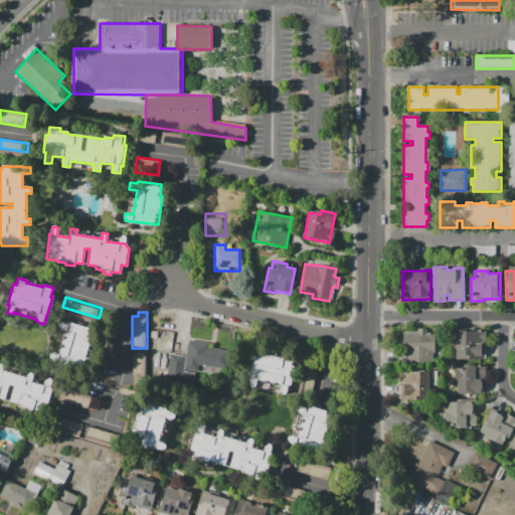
[(67,323),(88,328),(87,331),(90,332),(88,341),(90,342),(83,365),(68,361),(67,366),(57,364),(67,323)]
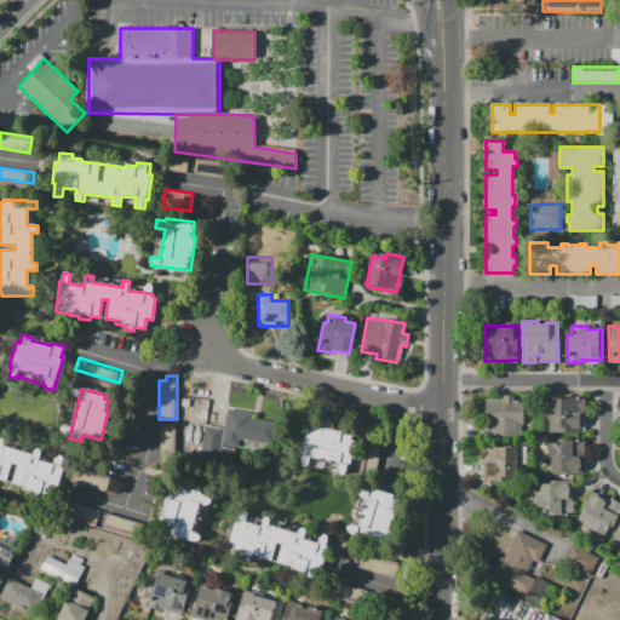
[(523,400),(523,428),(487,428),(486,399),(503,399),(503,395),(514,395),(514,401),(523,400)]
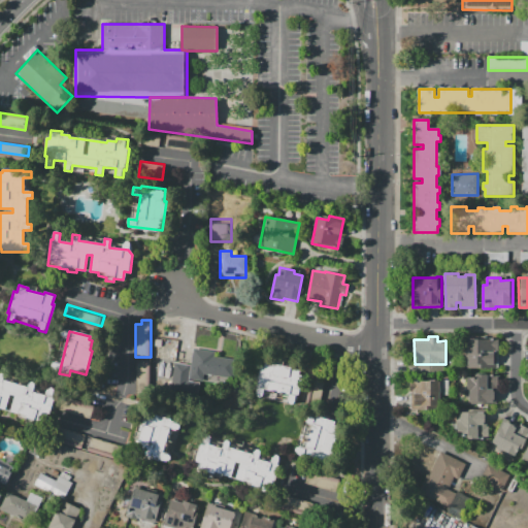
[(466,338),(498,338),(498,351),(496,351),(496,368),(466,368),(466,338)]
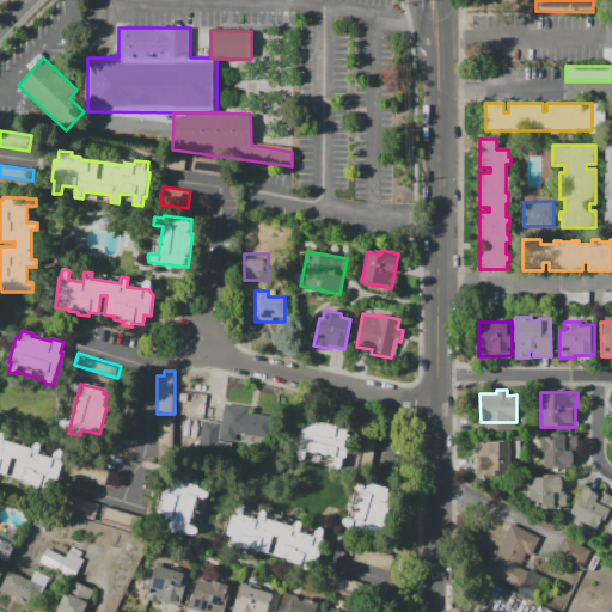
[(224,404),(249,408),(249,412),(271,416),(268,439),(233,434),(231,454),(199,450),(202,420),(221,422),(224,404)]
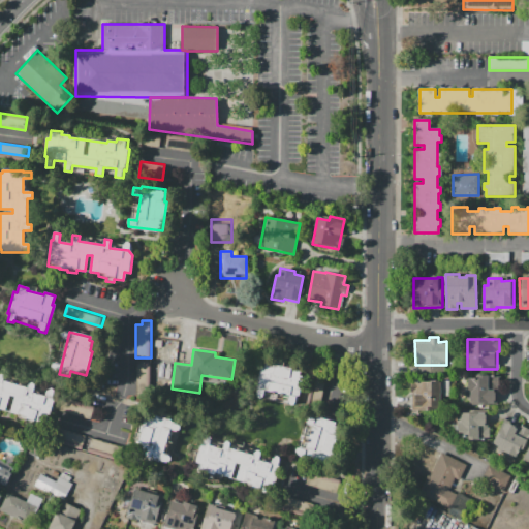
[(135,395),(135,363),(151,363),(151,395),(135,395)]
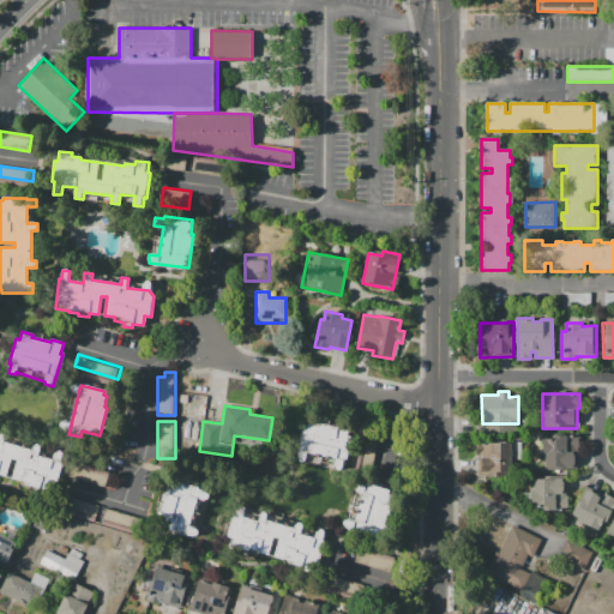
[(308,421),(351,429),(343,470),(333,468),(336,458),(308,452),(306,462),(299,459),(300,450),(298,449),(302,427),(306,427),(308,421)]
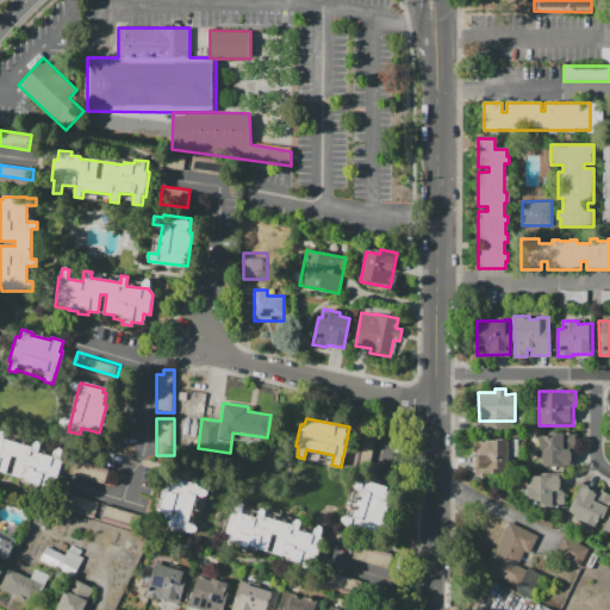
[(359,462),(366,429),(377,431),(369,465),(359,462)]
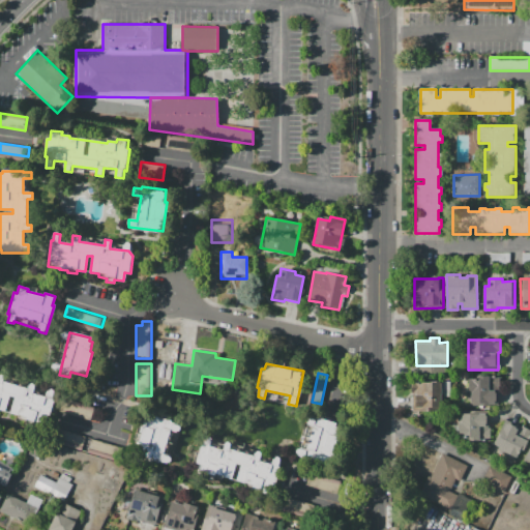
[(56,392),(49,417),(43,415),(40,423),(0,410),(0,375),(4,376),(3,381),(28,389),(29,383),(35,385),(33,392),(46,396),(48,390),(56,392)]
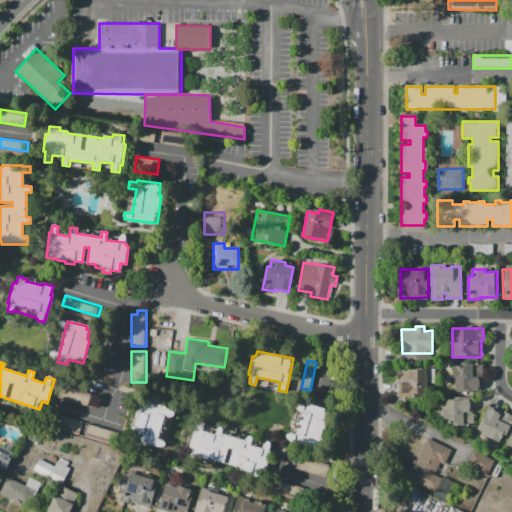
[(482,363),(482,381),(480,381),(480,392),(455,393),(455,380),(452,380),(452,363),(482,363)]
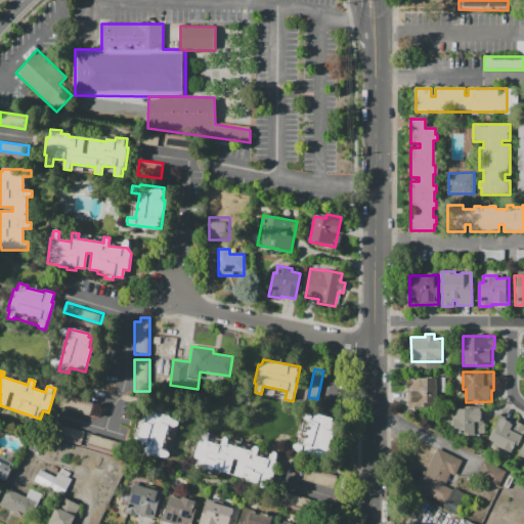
[(437,377),(438,406),(415,406),(415,403),(410,403),(409,393),(407,393),(407,379),(430,378),(430,377),(437,377)]
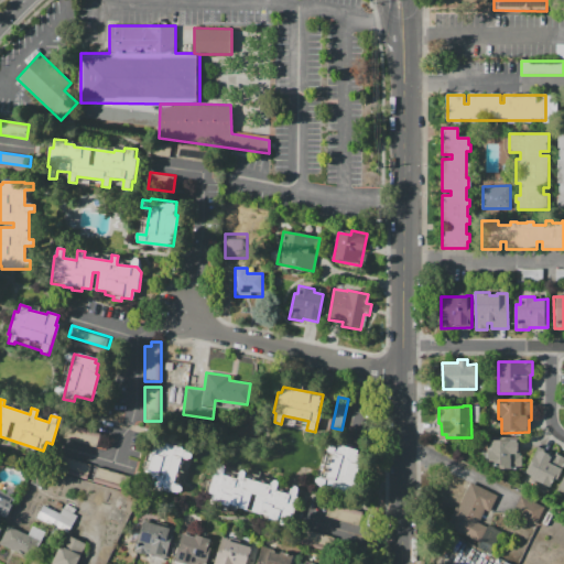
[(64,437),(68,424),(99,434),(95,447),(64,437)]
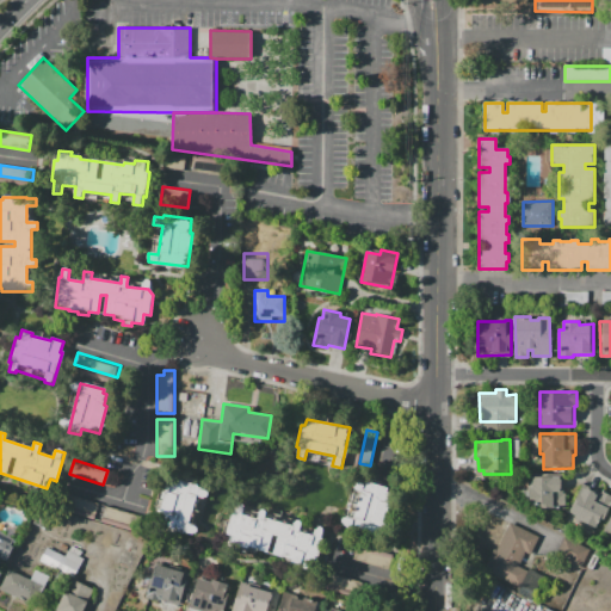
[(167,476),(209,488),(207,500),(203,499),(195,525),(198,526),(196,535),(184,532),(184,534),(153,524),(158,508),(160,510),(166,492),(162,491),(167,476)]
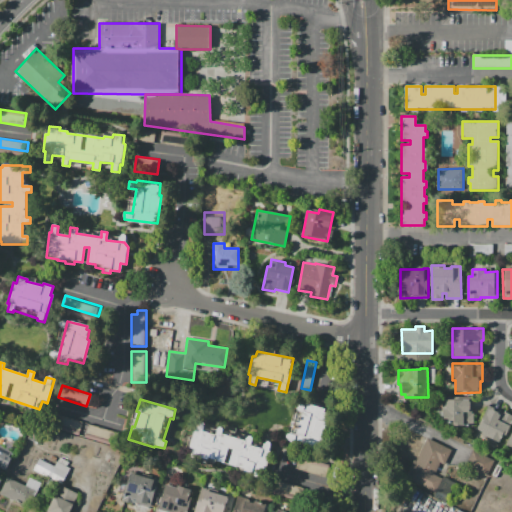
[(445,399),(471,399),(471,413),(473,413),(473,426),(449,426),(449,423),(443,423),(443,409),(446,408),(445,399)]
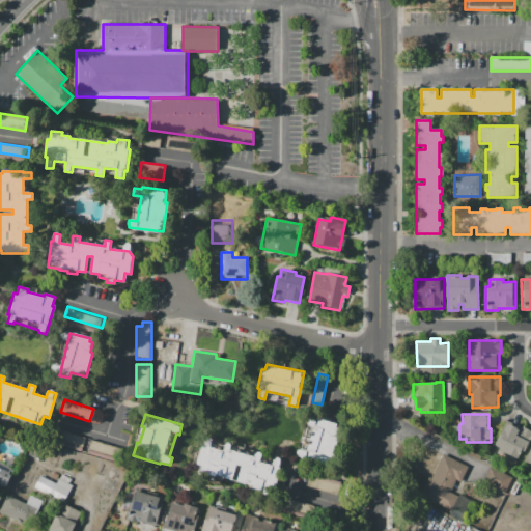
[(296,455),(299,448),(307,451),(314,427),(307,424),(309,418),(316,420),(317,417),(337,424),(334,434),(338,441),(331,463),(326,460),(324,467),(305,460),(305,458),(296,455)]
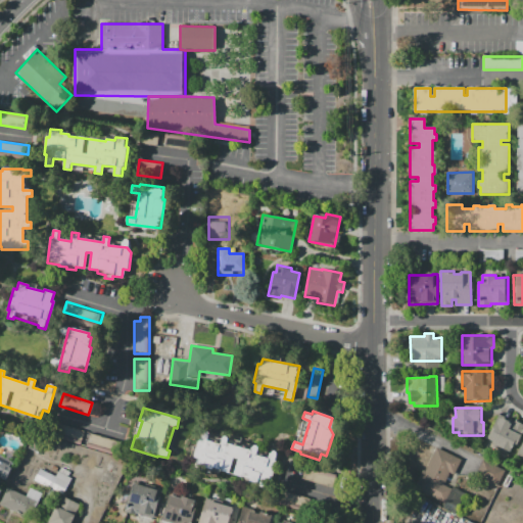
[(487,440),(500,417),(510,422),(511,419),(522,424),(522,431),(516,445),(513,444),(510,452),(487,440)]
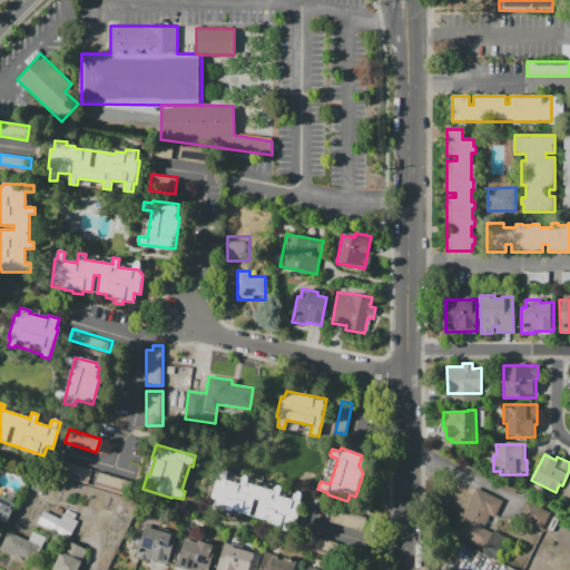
[(62,461),(92,470),(88,484),(58,475),(62,461)]
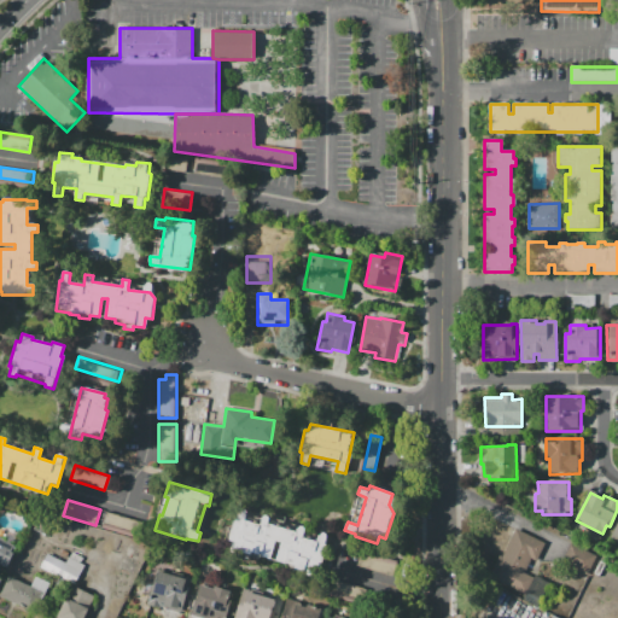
[(263,516),(269,517),(268,523),(297,531),(298,525),(305,528),(302,537),(318,542),(321,532),(328,534),(325,546),(327,546),(320,572),(275,559),(280,541),(275,540),(270,558),(227,546),(235,518),(238,519),(240,508),(246,511),(244,520),(260,525),(263,516)]
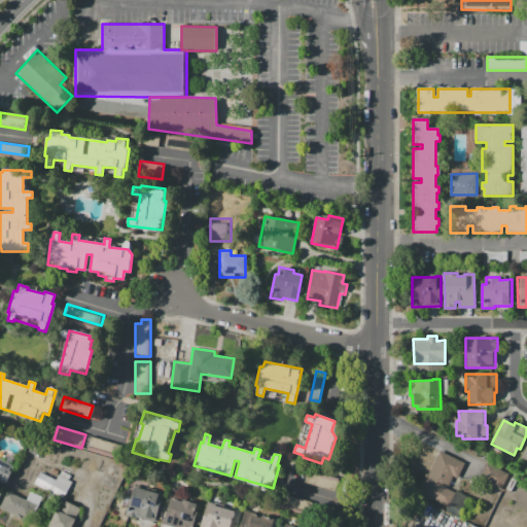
[(526,435),(518,460),(526,463),(526,435)]
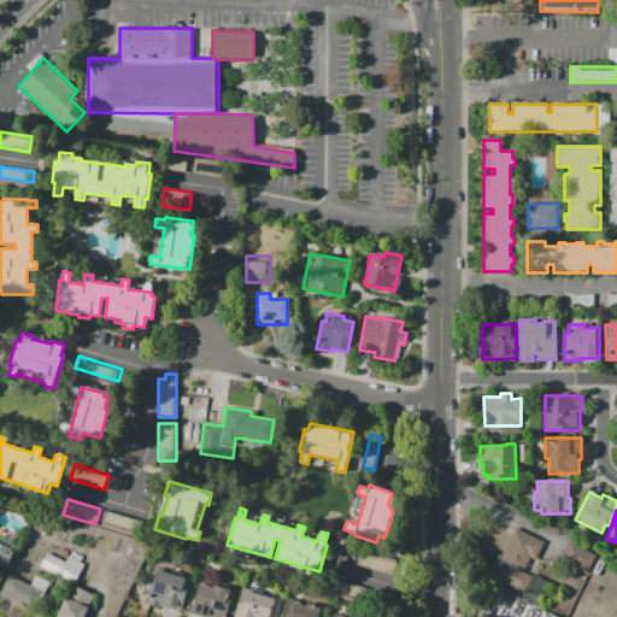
[(106,511),(141,522),(136,538),(101,527),(106,511)]
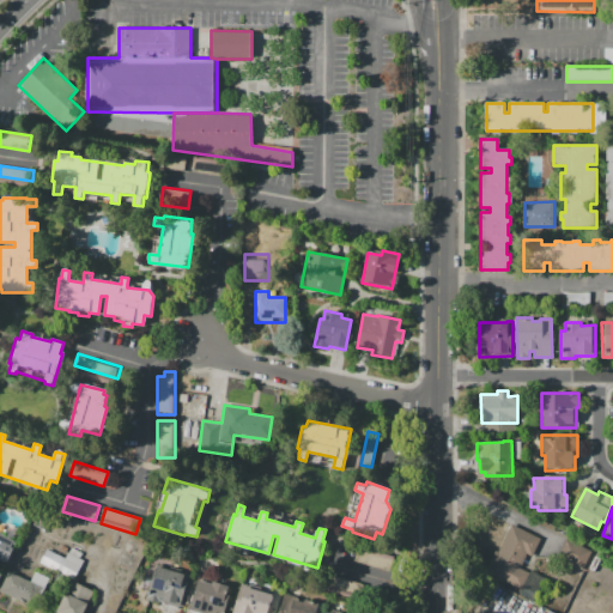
[(511,525),(540,539),(532,557),(527,553),(520,568),(529,572),(521,589),(485,571),(496,550),(498,552),(511,525)]
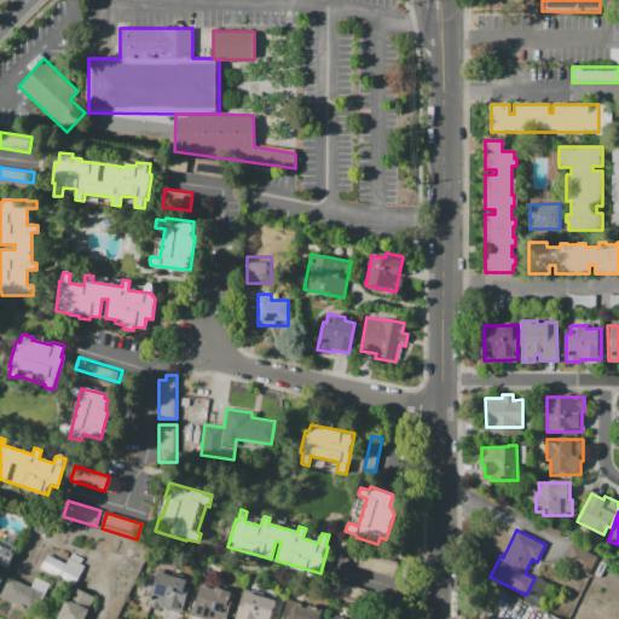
[(0,538),(17,547),(6,568),(0,565),(0,579),(1,580),(0,582),(0,538)]
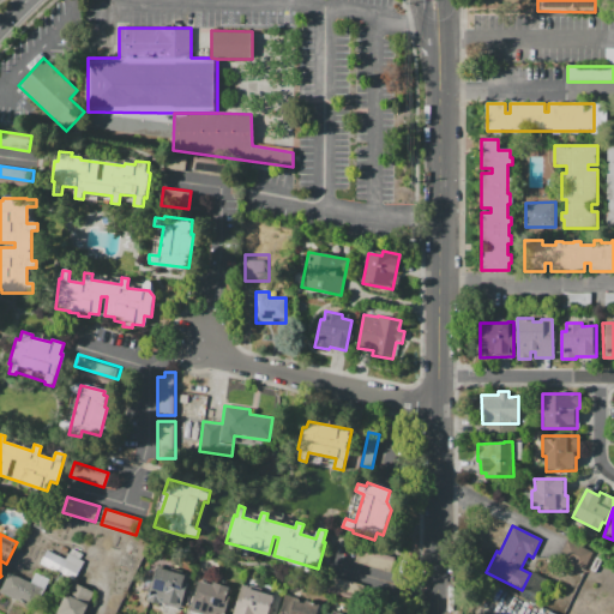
[(559,559),(569,540),(593,552),(584,571),(559,559)]
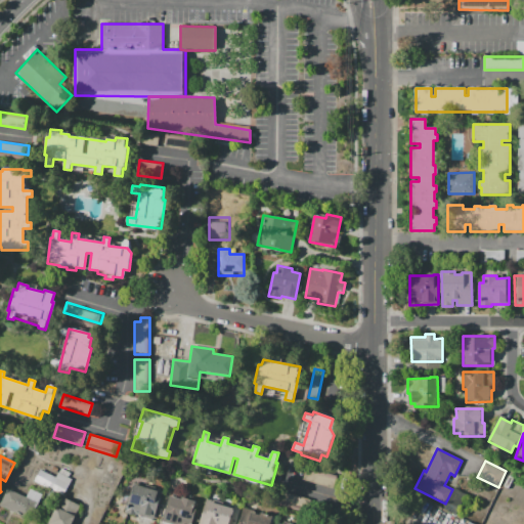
[(302,479),(306,466),(338,475),(334,488),(302,479)]
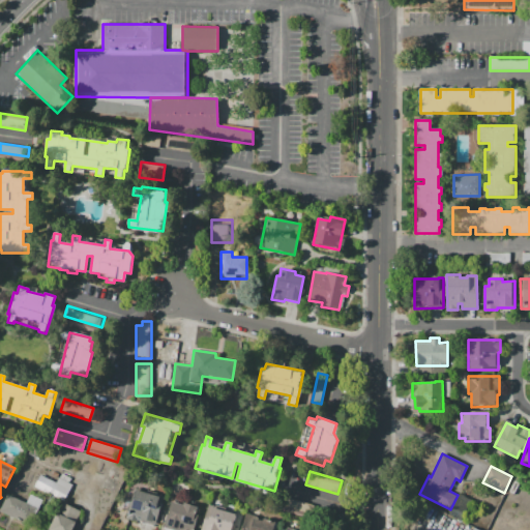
[(34,487),(40,474),(56,482),(58,477),(59,478),(62,472),(71,477),(68,482),(71,484),(63,501),(34,487)]
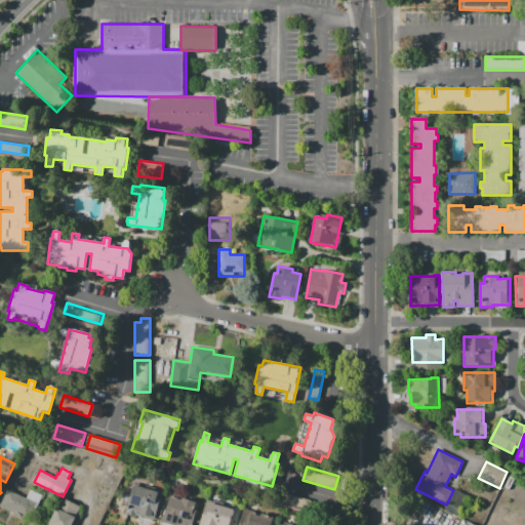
[(134,485),(162,492),(154,521),(126,513),(134,485)]
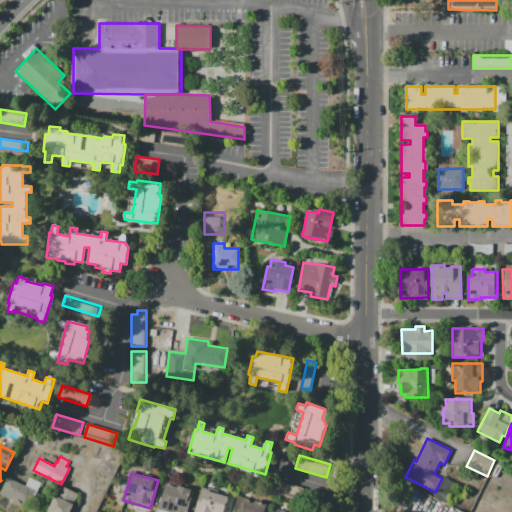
[(29,477),(41,483),(35,495),(30,493),(24,506),(0,493),(0,491),(7,477),(24,485),(29,477)]
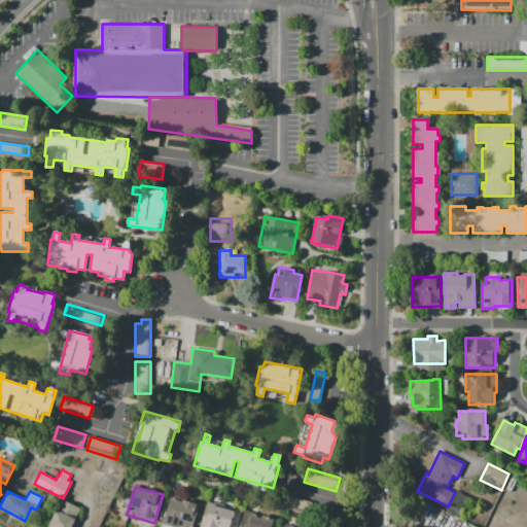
[(277,507),(281,493),(312,501),(308,517),(277,507)]
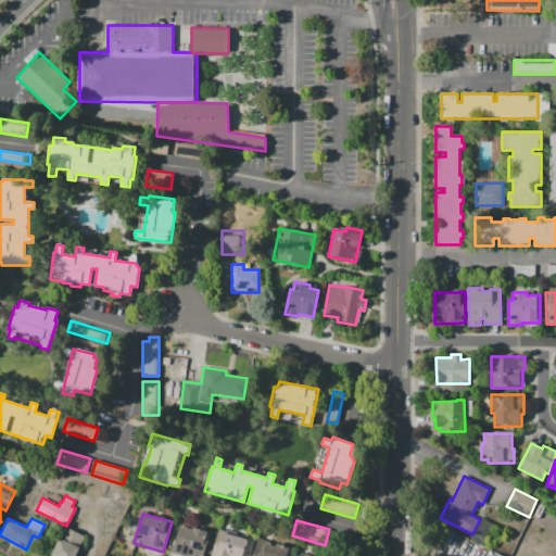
[(65,527),(85,536),(75,555),(51,555),(50,555),(65,527)]
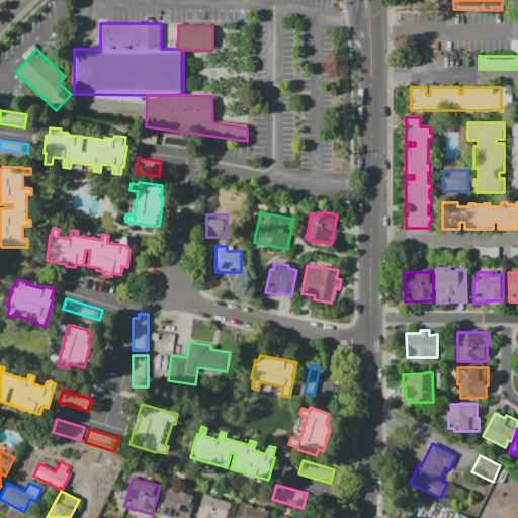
[(169,491),(179,494),(179,492),(197,496),(190,517),(178,517),(163,514),(169,491)]
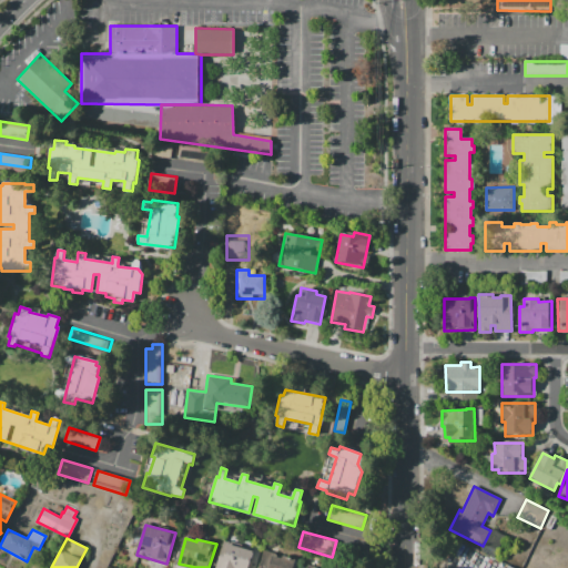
[(215,567),(222,541),(247,549),(249,547),(255,548),(249,567),(215,567)]
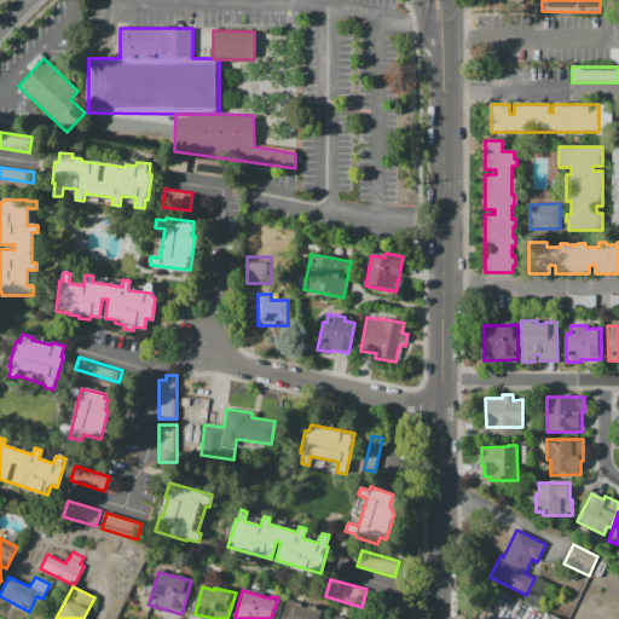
[(281,618),(285,602),(306,607),(307,605),(320,609),(317,618),(281,618)]
